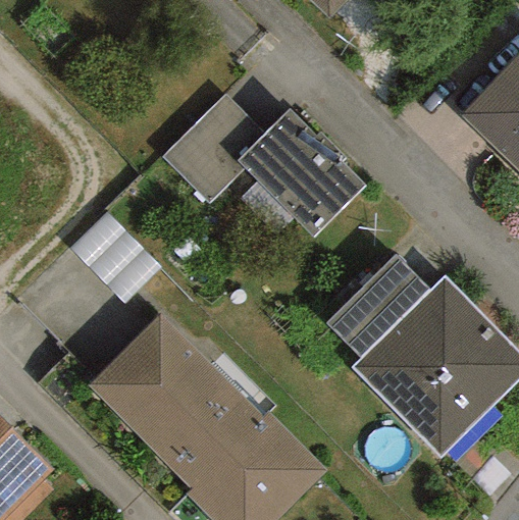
[(310,0),(329,18),(347,0),(310,0)]
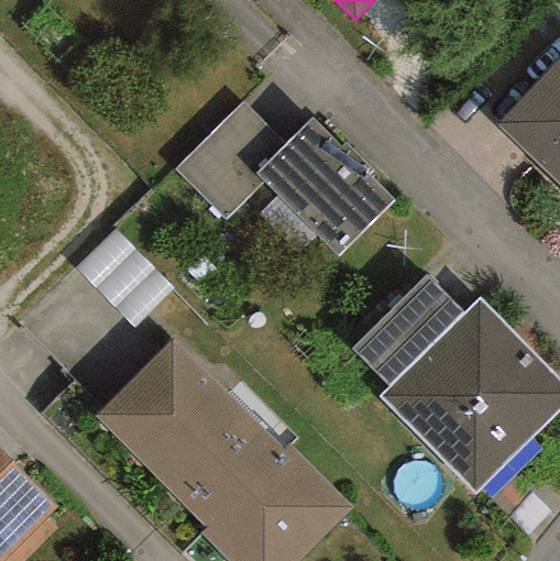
[(559,57),(497,124),(559,182),(559,57)]
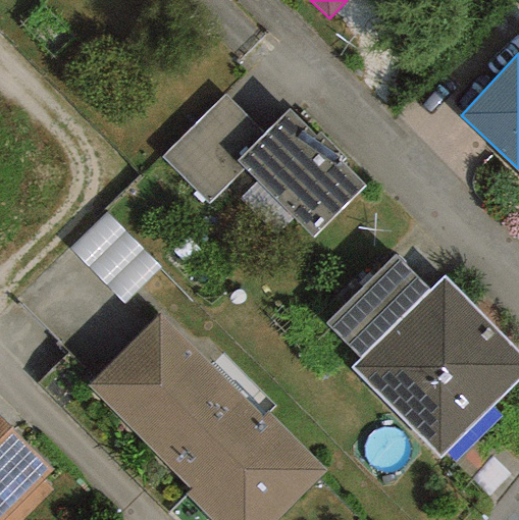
[(239,159),(265,133),(226,94),(164,155),(209,201),(246,166),(239,159)]
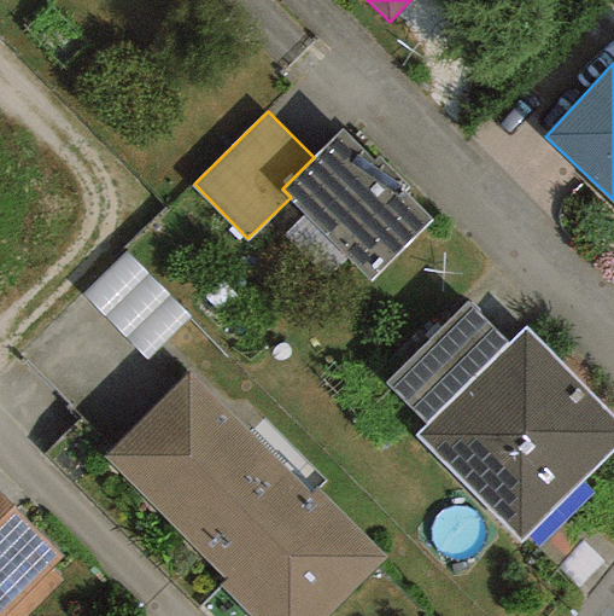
[(370,279),(432,218),(405,191),(410,186),(380,156),(375,161),(343,129),(314,157),(282,189),(291,197),(370,279)]
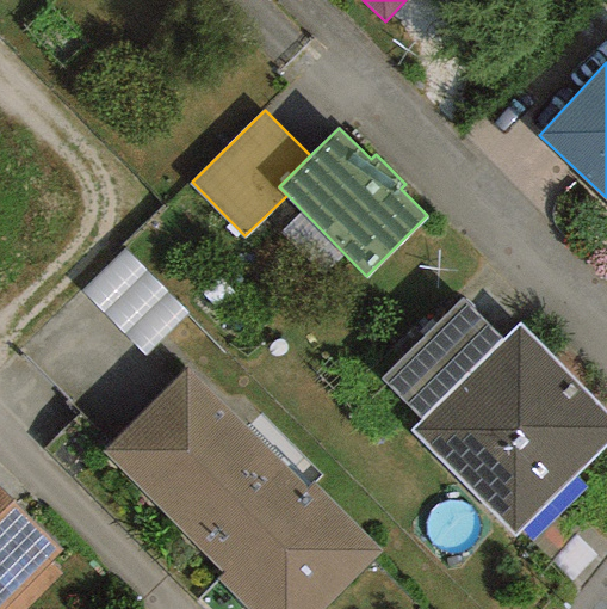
[(84,289),(147,354),(187,314),(124,250),(84,289)]
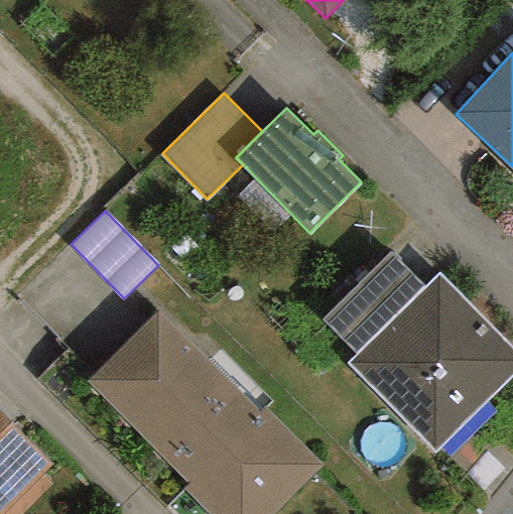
[(358,354),(426,286),(392,251),(323,316),(358,354)]
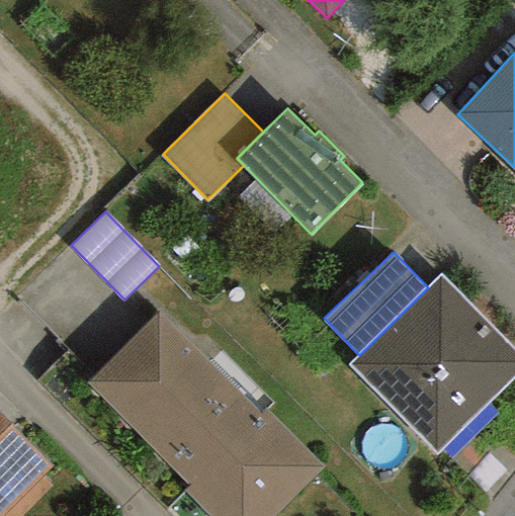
[(438,451),(514,377),(514,345),(441,273),(428,287),(359,355),(350,363),(438,451)]
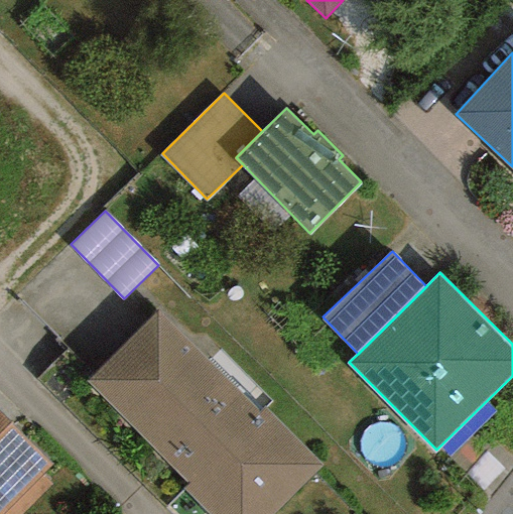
[(210,513),(272,513),(324,464),(265,404),(260,409),(159,307),(86,380),(187,482),(182,486),(210,513)]
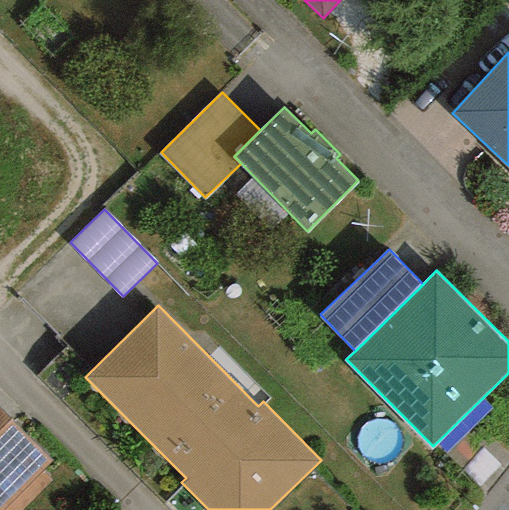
[(0,509),(20,509),(54,477),(44,468),(53,459),(0,406),(0,509)]
